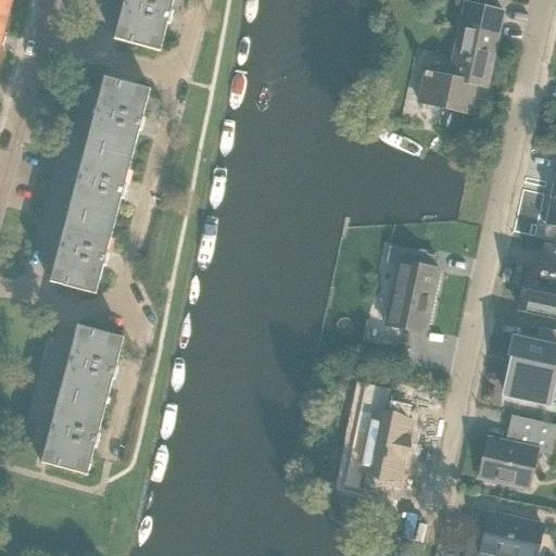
[(0,0),(0,10),(9,13),(11,0),(0,0)]
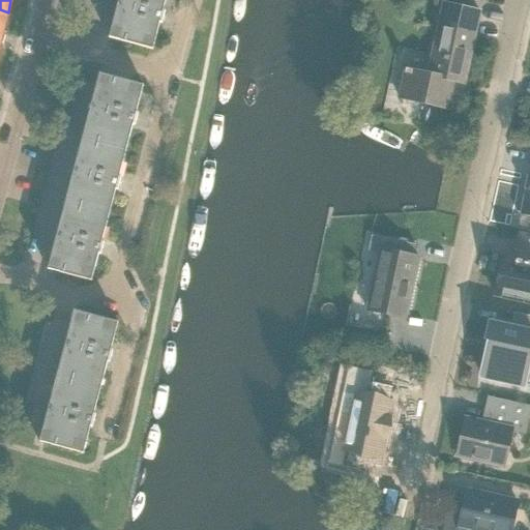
[(163,10),(165,0),(118,0),(108,38),(152,50),(159,23),(162,24),(165,11),(163,10)]
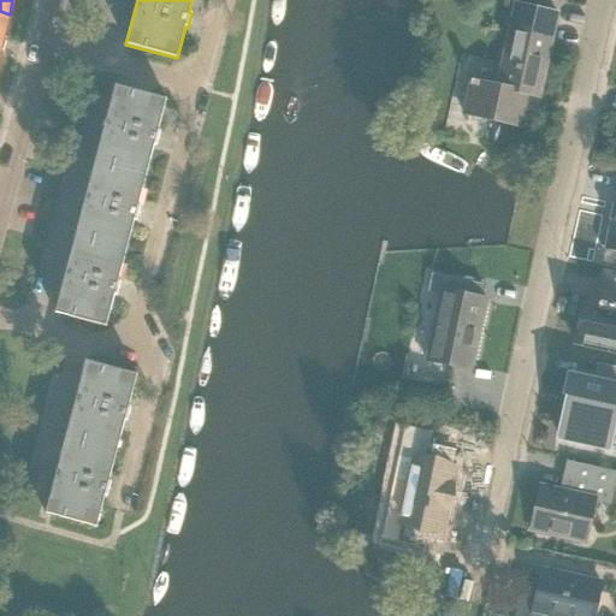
[(539,98),(557,13),(515,5),(497,87),(471,82),(463,114),(522,128),(529,95),(539,98)]
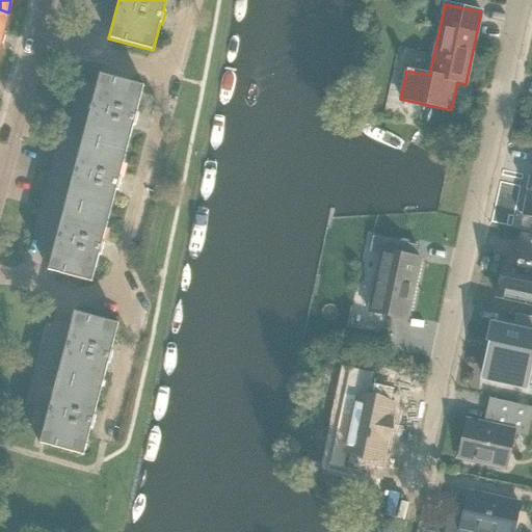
[(81,140),(126,152),(133,126),(134,126),(138,114),(136,113),(143,86),(99,75),(81,140)]
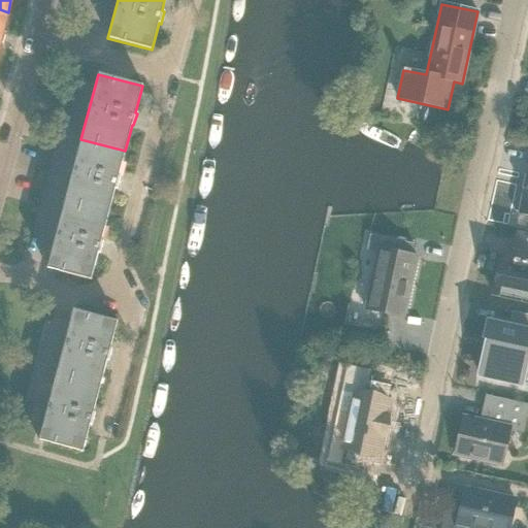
[(118,176),(125,151),(80,139),(64,203),(108,215),(114,189),(117,190),(120,177),(118,176)]
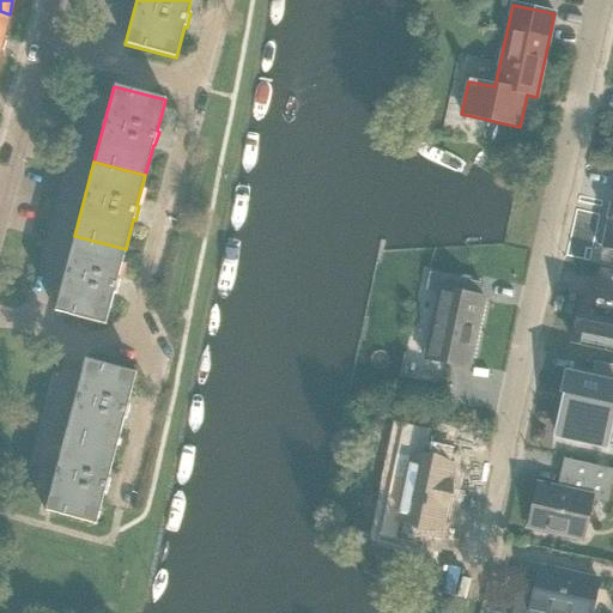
[(612,189),(610,189),(598,246),(612,248),(612,189)]
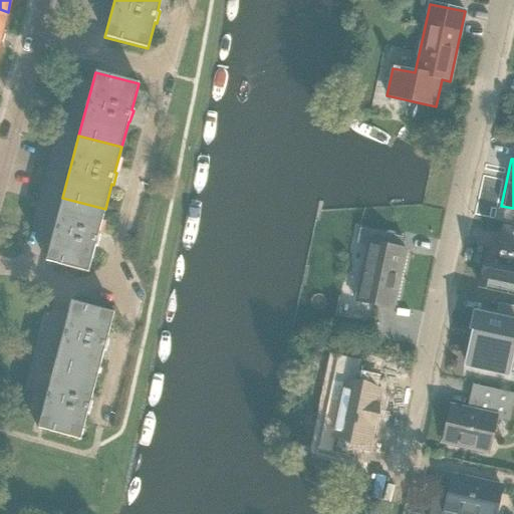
[(98,235),(105,209),(62,198),(45,261),(88,273),(95,247),(96,247),(100,235),(98,235)]
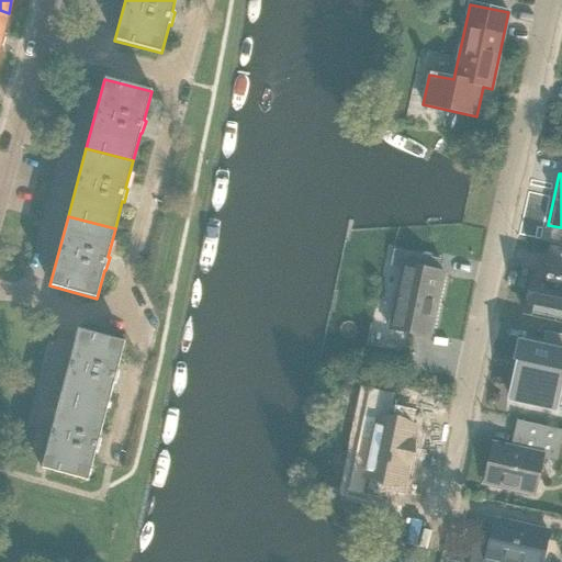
[(561,250),(552,248),(546,274),(537,273),(534,272),(524,313),(528,314),(561,321),(561,250)]
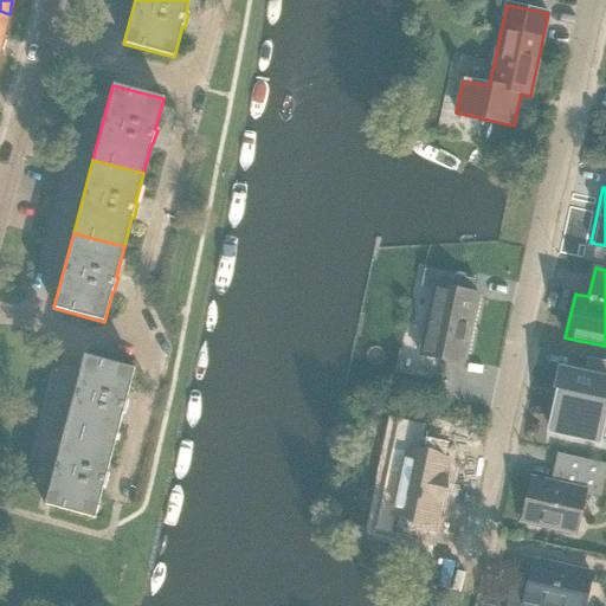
[(466,361),(481,298),(471,296),(475,281),(424,270),(420,287),(434,290),(421,352),(466,361)]
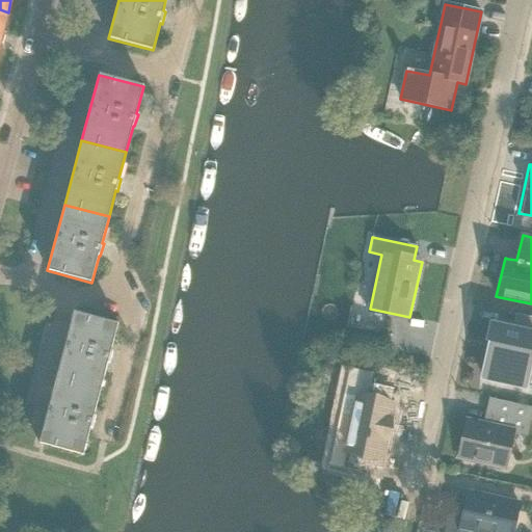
[(56,378),(101,390),(107,364),(109,364),(112,351),(110,351),(117,324),(74,312),(56,378)]
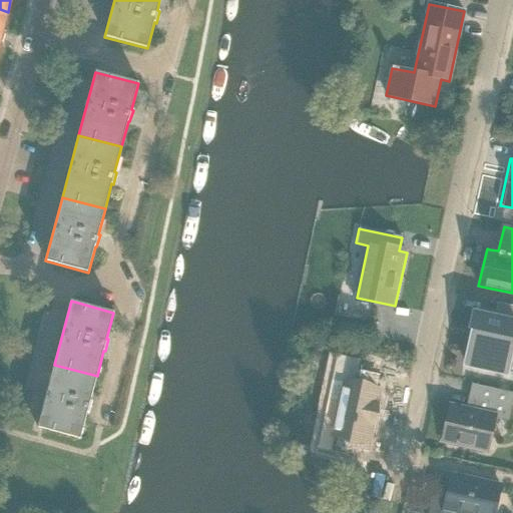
[(472,331),(465,364),(508,373),(509,372),(507,371),(512,342),(512,306),(497,303),(493,318),(472,314),(472,315),(473,316),(470,329),(469,329),(469,330),(472,331)]
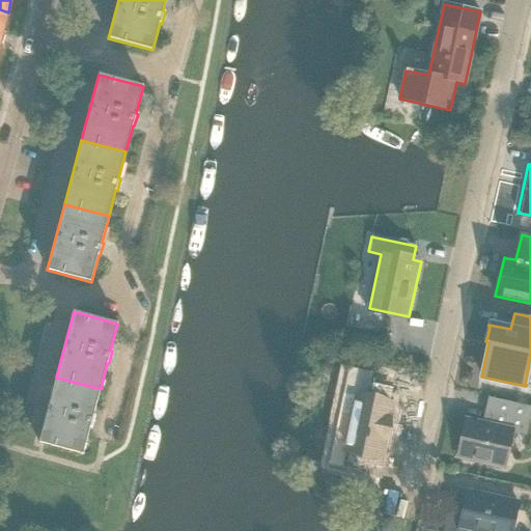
[(348,368),(339,415),(352,417),(344,450),(380,457),(384,438),(386,439),(390,419),(388,418),(391,402),(383,401),(367,398),(372,373),(348,368)]
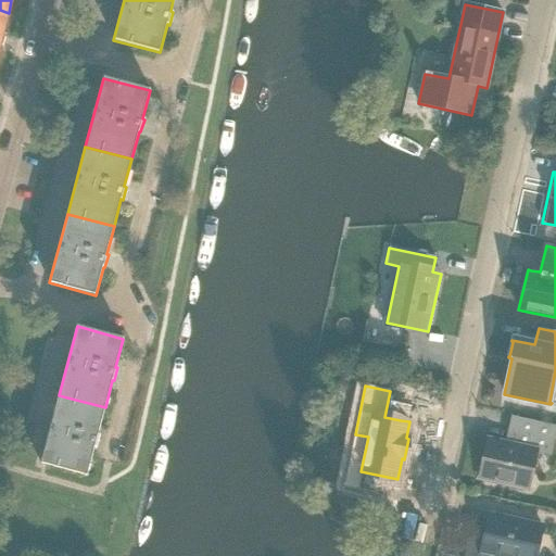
[(98,434),(105,407),(59,395),(40,464),(87,476),(95,447),(97,449),(100,436),(98,434)]
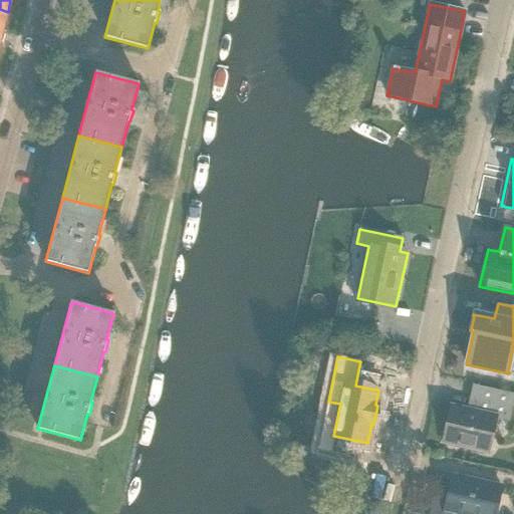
[(510,422),(513,401),(513,394),(472,384),(467,411),(453,408),(445,446),(485,454),(493,418),(510,422)]
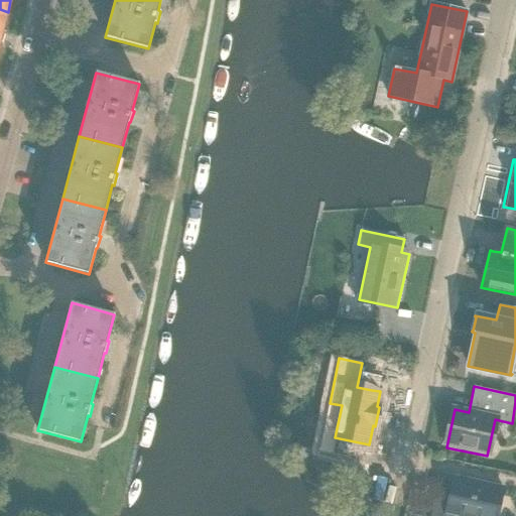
[(494,515),(501,485),(457,475),(454,491),(437,488),(430,515),(494,515)]
